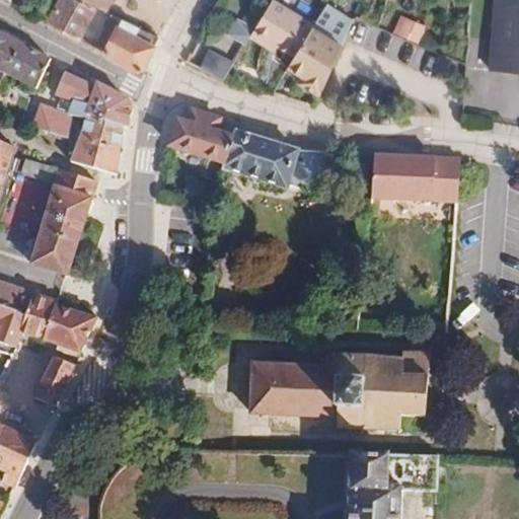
[(79,41),(97,8),(102,11),(107,1),(113,3),(115,0),(59,0),(47,24),(79,41)]
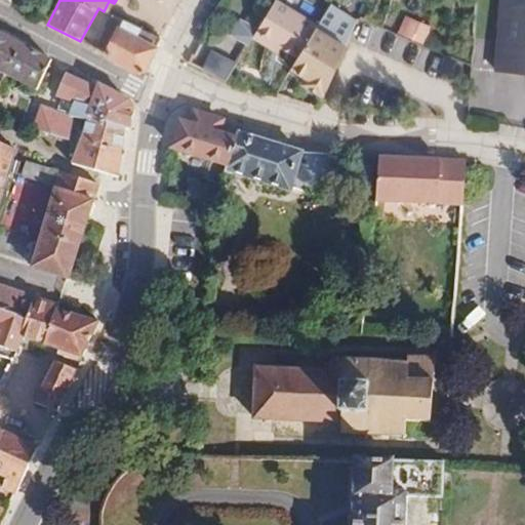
[(316,30),(318,26),(274,0),(257,29),(252,38),(268,48),(273,42),(299,57),(316,30)]
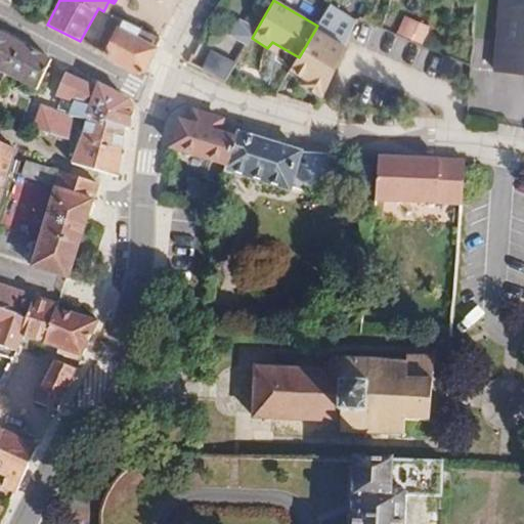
[(523,0),(500,0),(495,71),(523,73),(523,0)]
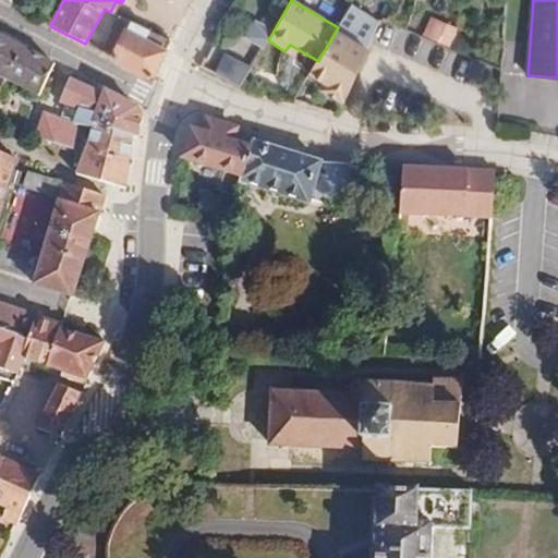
[(116,14),(121,3),(116,1),(110,12),(116,14)]
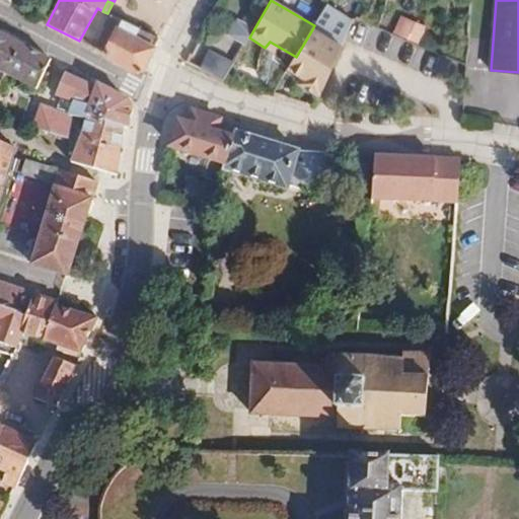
[(143,69),(158,39),(107,13),(89,46),(138,71),(143,69)]
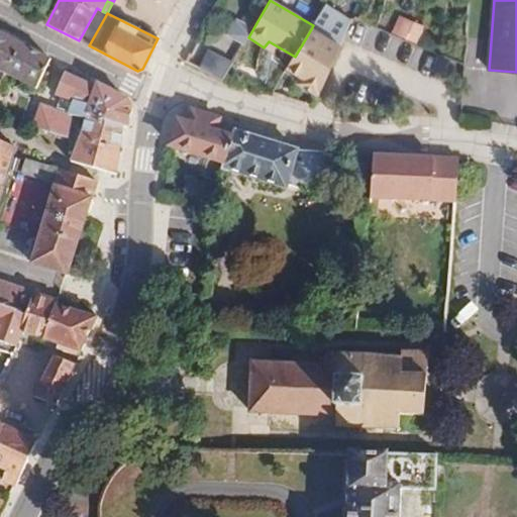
[(401,15),(393,35),(420,45),(427,25),(401,15)]
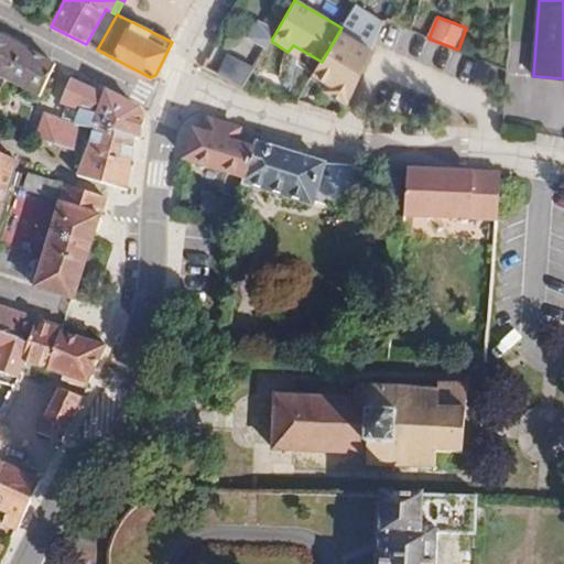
[(271,41),(277,31),(257,20),(246,40),(264,51),(271,41)]
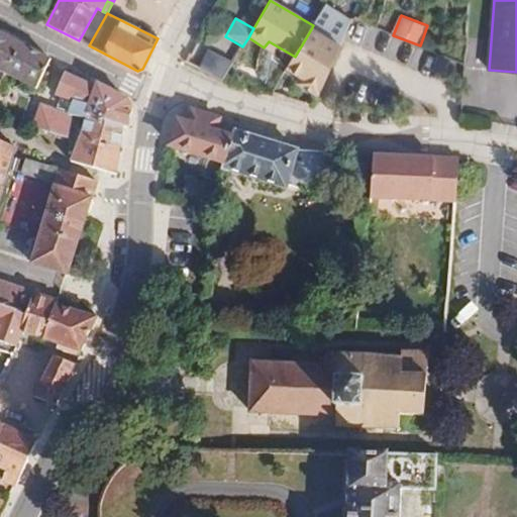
[(318,95),(340,41),(327,34),(323,37),(311,29),(295,57),(287,70),(301,77),(306,80),(303,86),(318,95)]
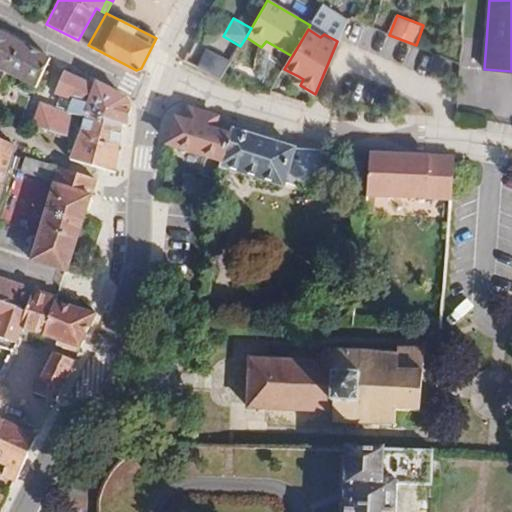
[(27,45),(2,33),(0,31),(0,69),(5,72),(36,88),(43,73),(50,57),(27,45)]
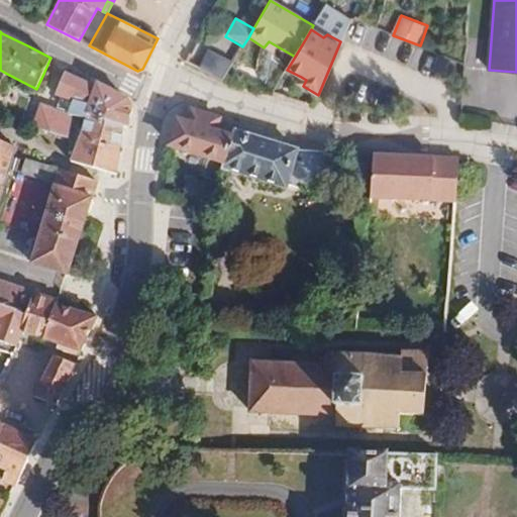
[(224,79),(233,62),(207,49),(198,67),(224,79)]
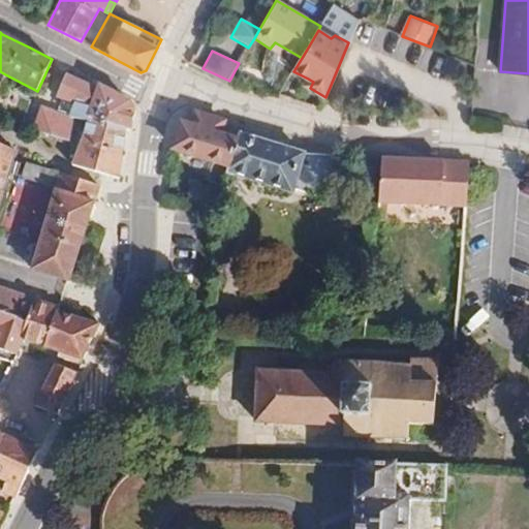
[(132,109),(131,104),(129,100),(98,85),(96,89),(66,74),(55,96),(57,98),(53,110),(40,105),(31,131),(41,134),(61,141),(69,144),(73,119),(86,121),(86,117),(124,129),(126,129),(130,131),(133,111),(132,109)]
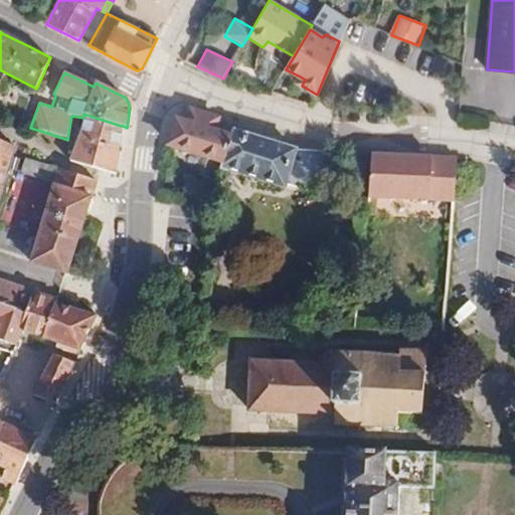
[(302,86),(305,79),(300,76),(296,82),(302,86)]
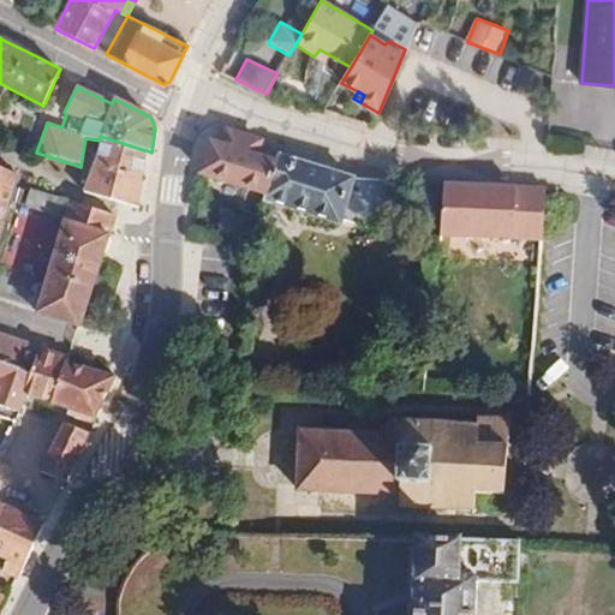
[(281,155),(282,153),(262,147),(263,141),(227,130),(222,145),(210,141),(199,175),(201,175),(267,197),(281,155)]
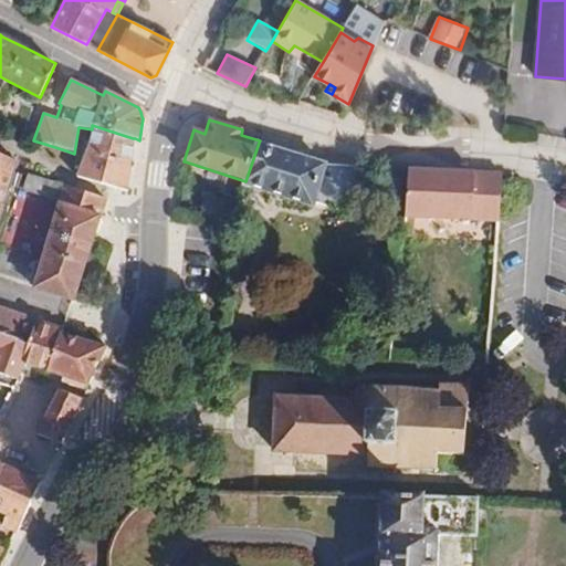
[(127,192),(135,138),(133,138),(92,125),(92,129),(91,136),(88,145),(76,177),(127,192)]
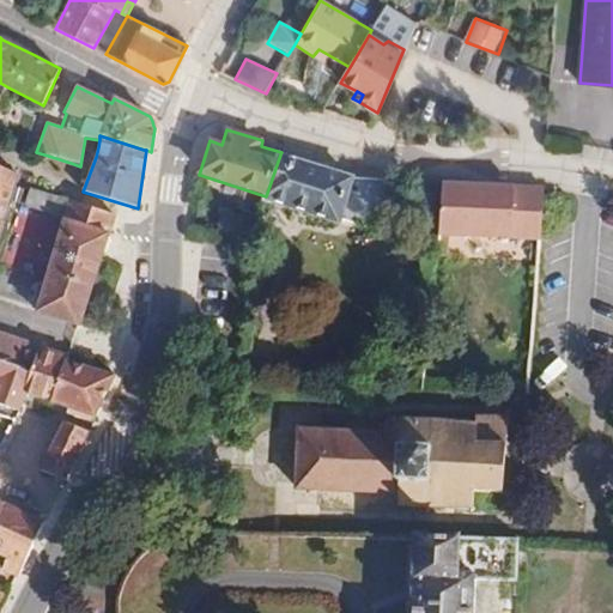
[(340,220),(353,178),(351,177),(280,155),(266,196),(263,200),(339,224),(340,220)]
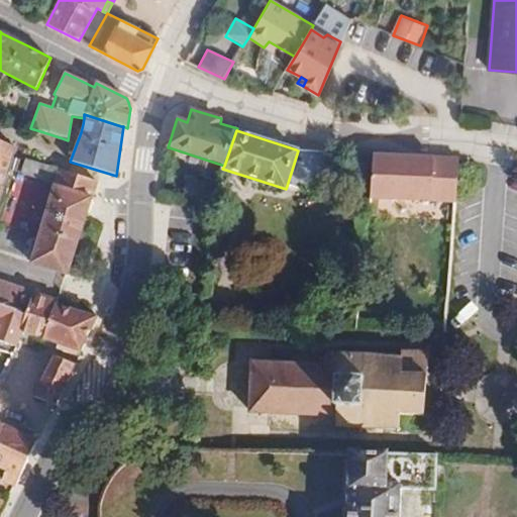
[(0,195),(12,154),(14,147),(1,141),(0,140),(0,195)]
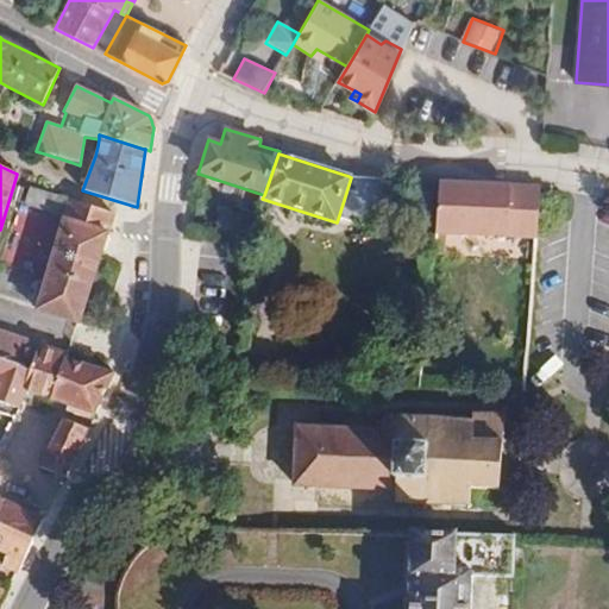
[(375,228),(391,180),(352,177),(351,177),(338,219),(375,228)]
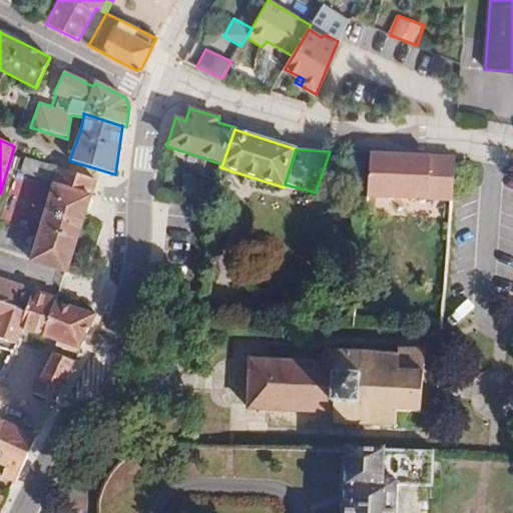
[(454,202),(459,158),(447,157),(415,155),(414,161),(397,160),(398,154),(394,154),(375,153),(371,196),(454,202)]
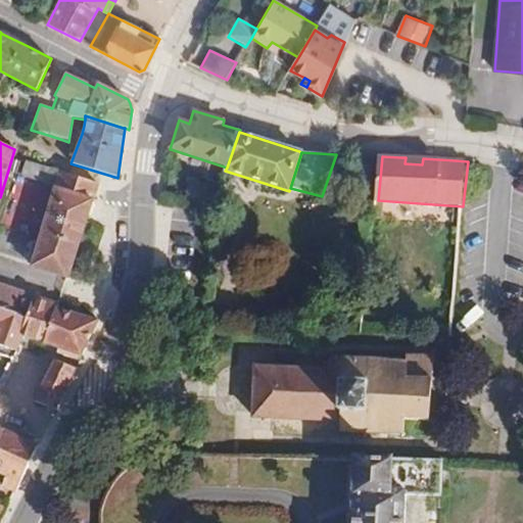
[(45,183),(49,169),(29,161),(26,160),(20,176),(45,183)]
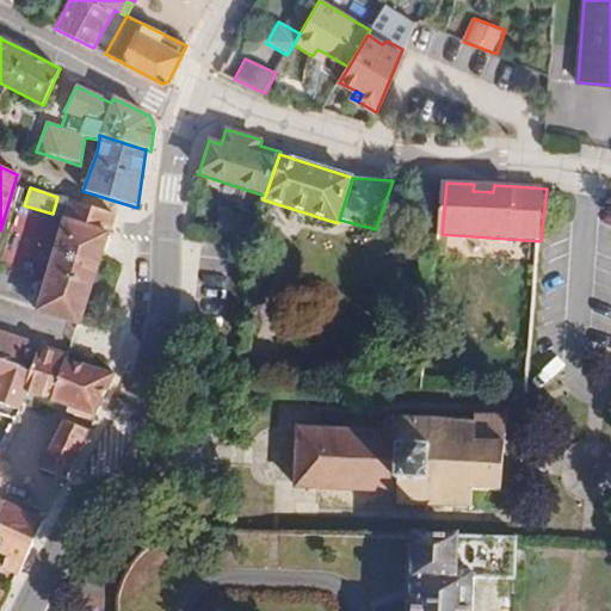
[(79,326),(115,215),(71,201),(36,312),(79,326)]
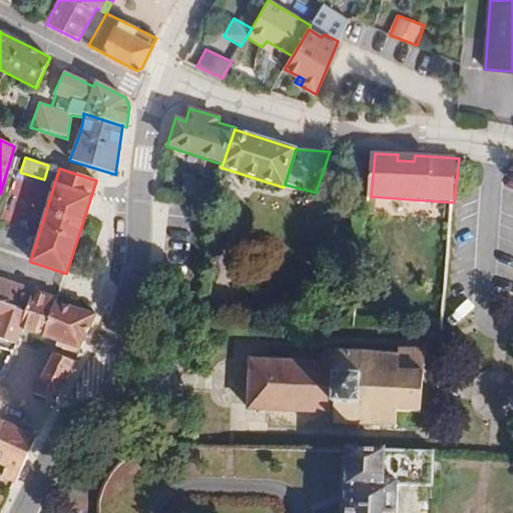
[(206,204),(212,189),(185,180),(180,195),(182,195),(187,197),(206,204)]
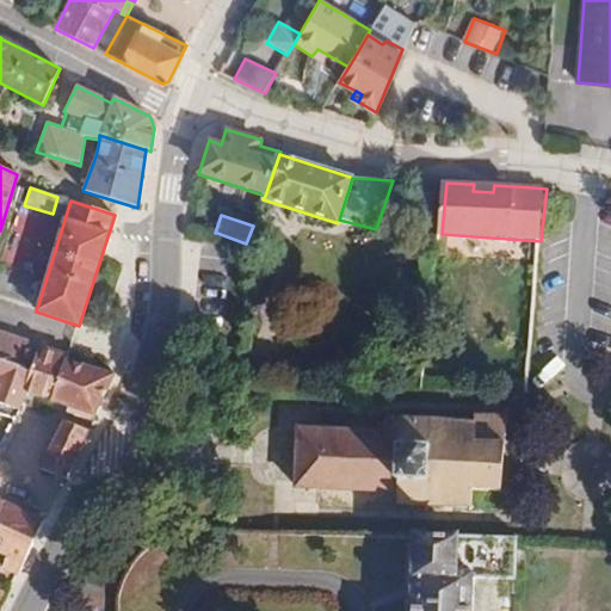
[(0,359),(32,370),(41,344),(0,329),(0,359)]
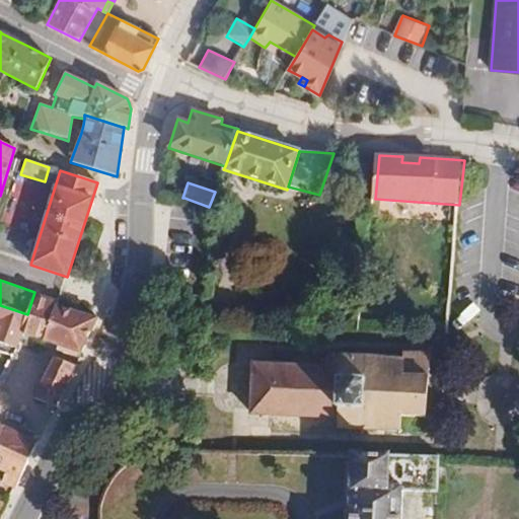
[(55,304),(57,300),(34,292),(27,314),(21,334),(23,335),(44,342),(55,304)]
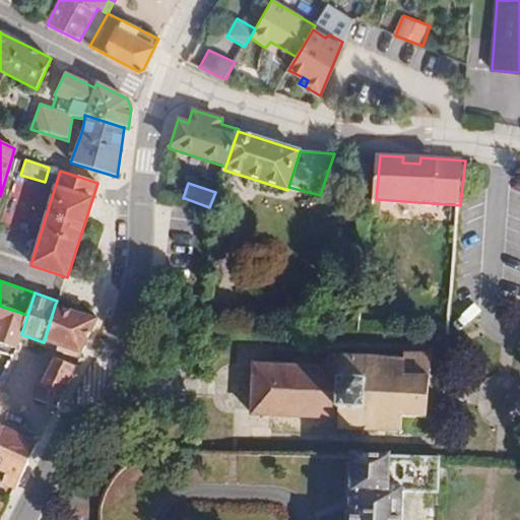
[(92,326),(96,318),(55,305),(44,342),(46,342),(58,346),(56,351),(78,358),(92,326)]
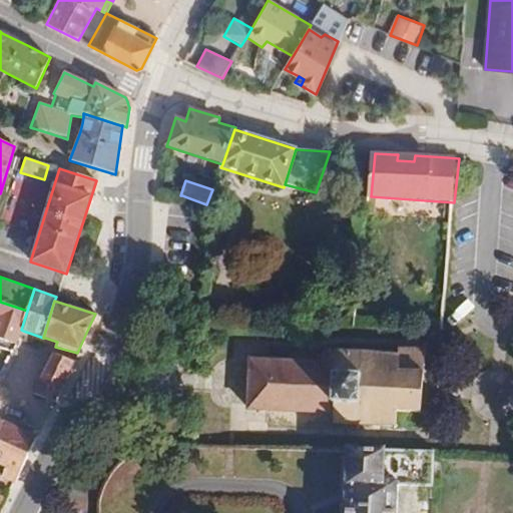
[(21,330),(27,311),(0,302),(0,339),(16,344),(18,340),(23,331),(21,330)]
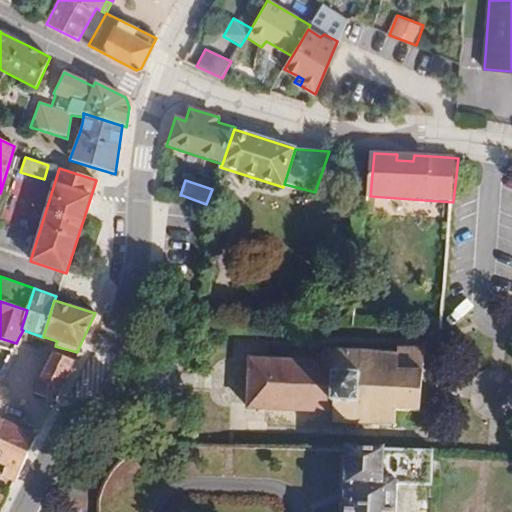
[(419,412),(422,347),(398,346),(398,352),(321,349),(321,361),(249,358),(246,408),(333,411),(332,423),(395,426),(395,411),(419,412)]
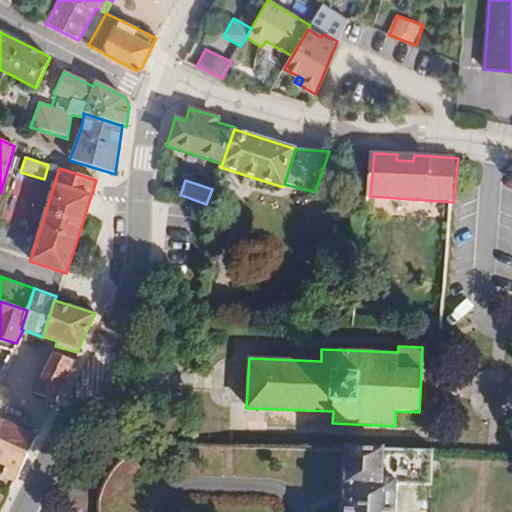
[(54,401),(74,361),(53,352),(34,392),(54,401)]
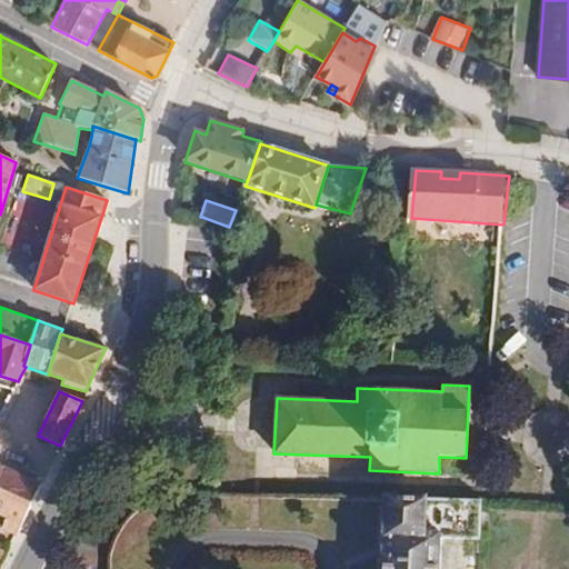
[(16,533),(40,485),(5,468),(0,476),(0,513),(8,518),(1,529),(15,536),(16,533)]
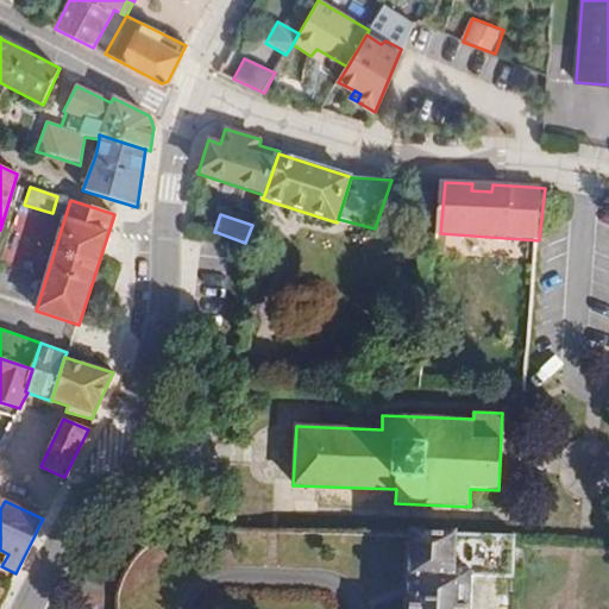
[(470,608),(472,573),(472,571),(456,570),(458,532),(410,528),(407,608),(470,608)]
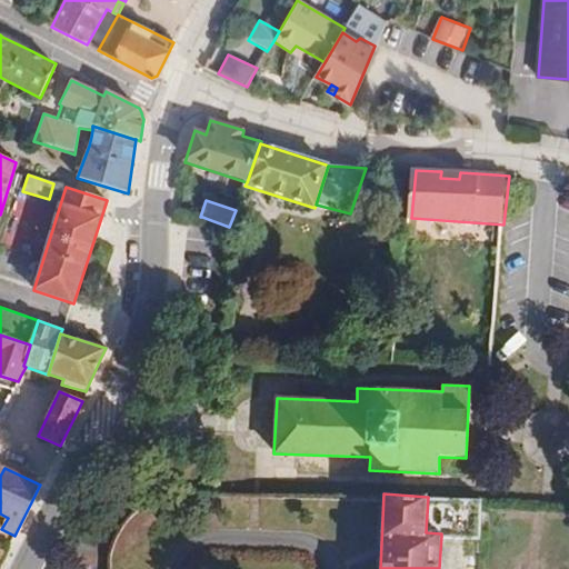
[(479,538),(480,499),(428,497),(426,532),(441,533),(441,536),(479,538)]
